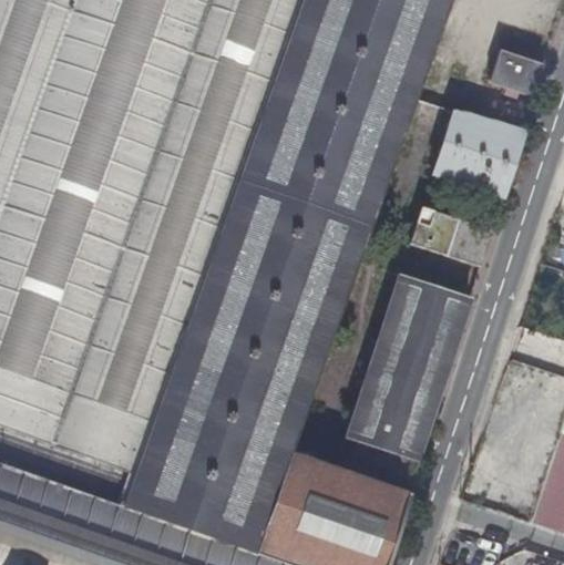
[(0,0),(0,564),(383,564),(408,492),(291,450),(449,0),(0,0)]
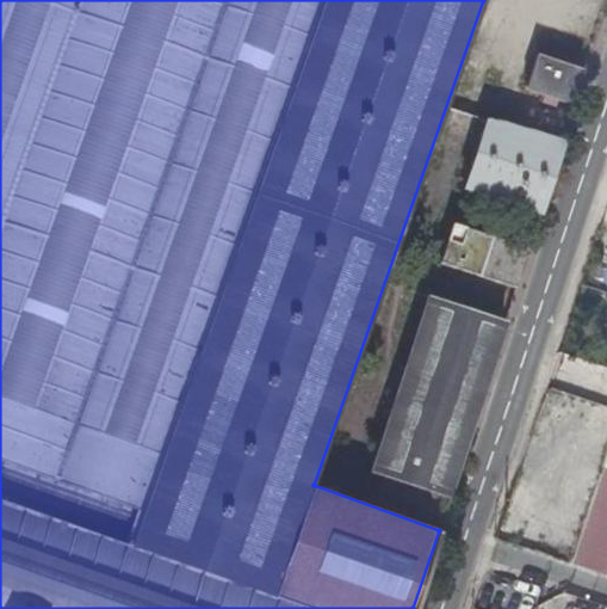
[(577,105),(589,68),(539,53),(527,88),(577,105)]
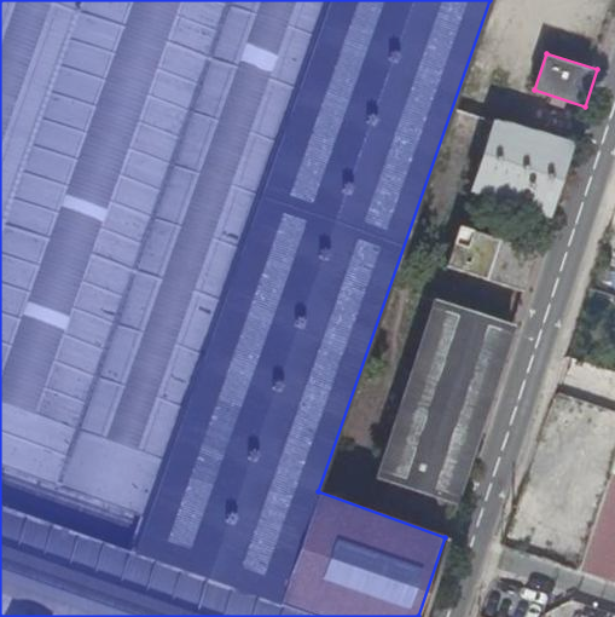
[(551,215),(574,144),(497,119),(473,189),(551,215)]
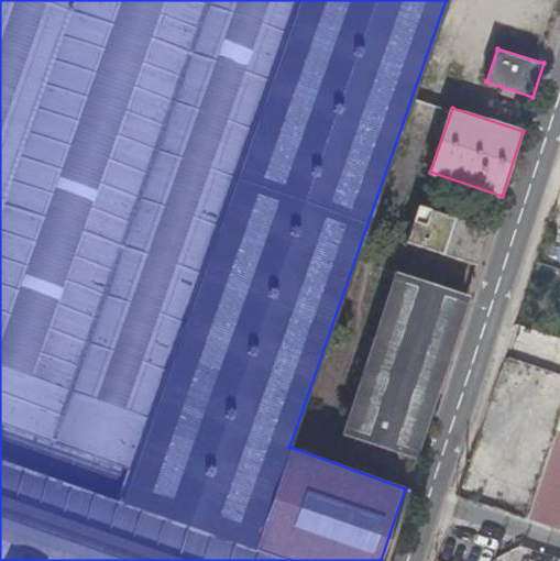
[(408,240),(480,264),(492,229),(420,205),(408,240)]
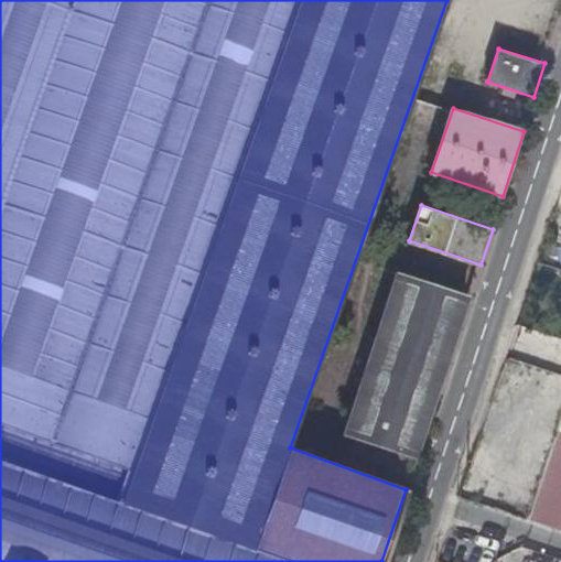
[(551,254),(560,256),(560,226),(551,254)]
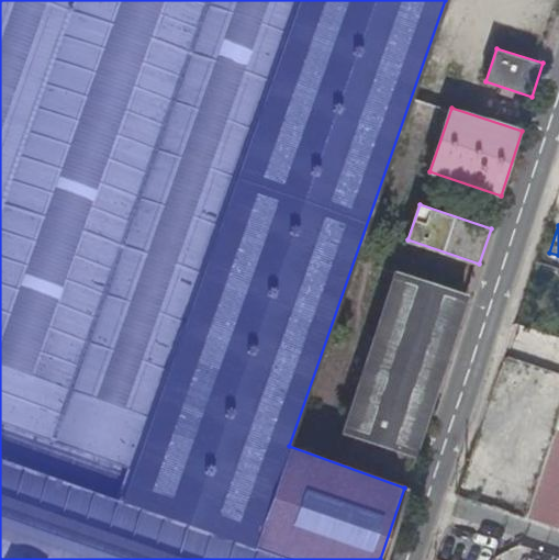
[(335,460),(405,484),(426,425),(468,297),(397,272),(335,460)]
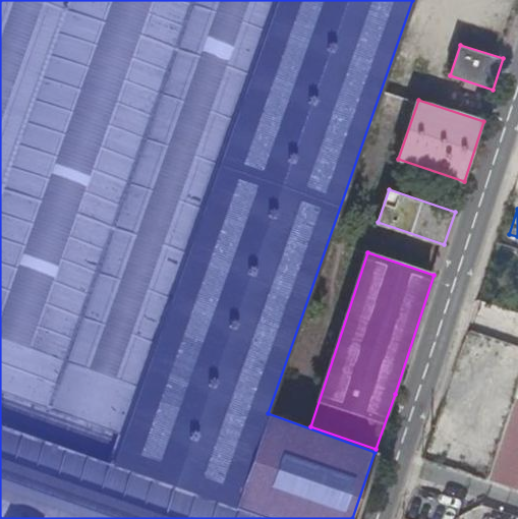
[(517,314),(473,299),(468,316),(517,330),(517,314)]
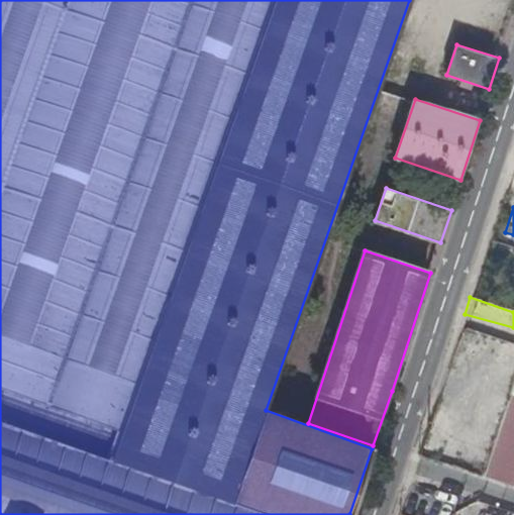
[(513,410),(510,420),(502,442),(491,475),(493,475),(513,482),(513,410)]
